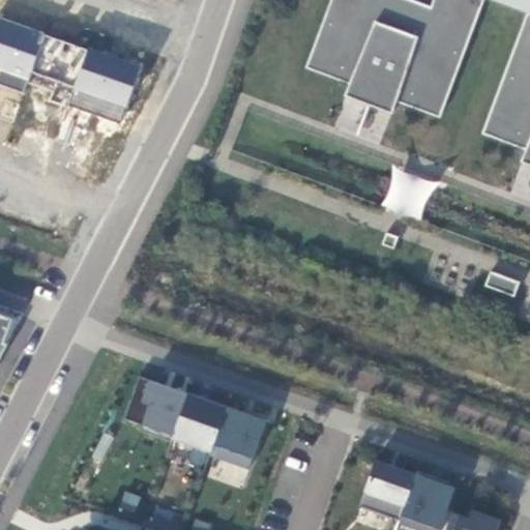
[(529,0),(330,0),(304,70),(348,86),(344,98),(390,117),(395,105),(439,120),(482,0),(490,0),(527,13),(481,136),(525,152),(520,165),(529,168),(529,0)]
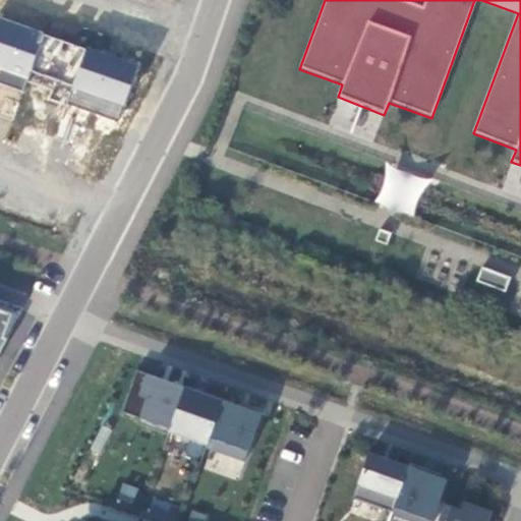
[(0,19),(0,68),(1,68),(0,71),(0,78),(23,85),(27,74),(71,88),(67,103),(120,119),(137,61),(0,19)]
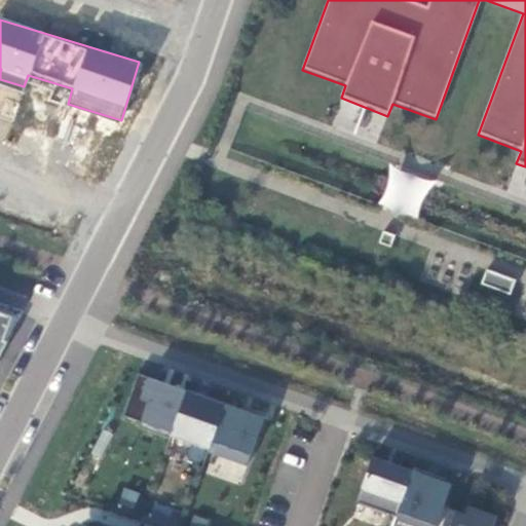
[(525,175),(523,174),(514,197),(525,201),(525,175)]
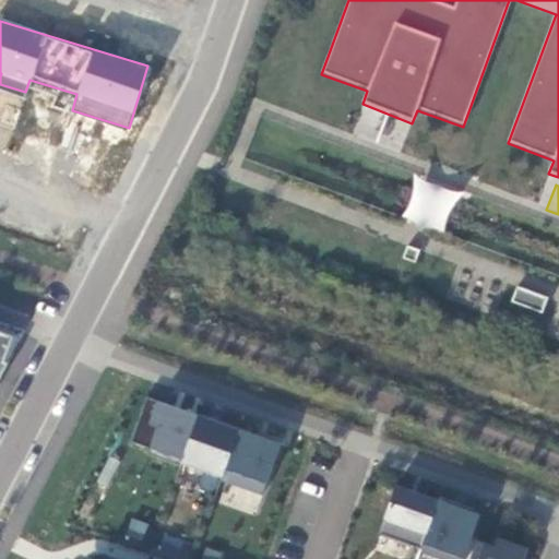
[(413,249),(401,245),(396,256),(408,260),(413,249)]
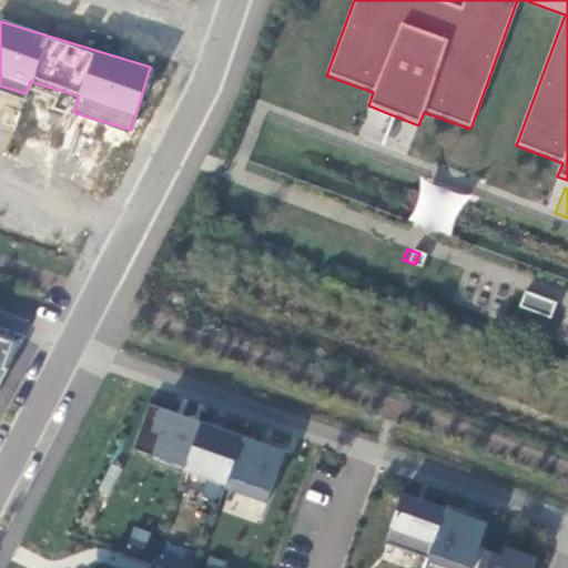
[(548,305),(517,294),(513,304),(544,316),(548,305)]
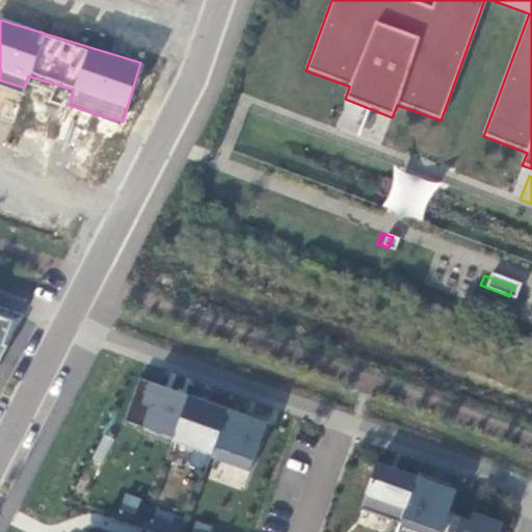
[(167,439),(207,451),(222,407),(183,393),(167,439)]
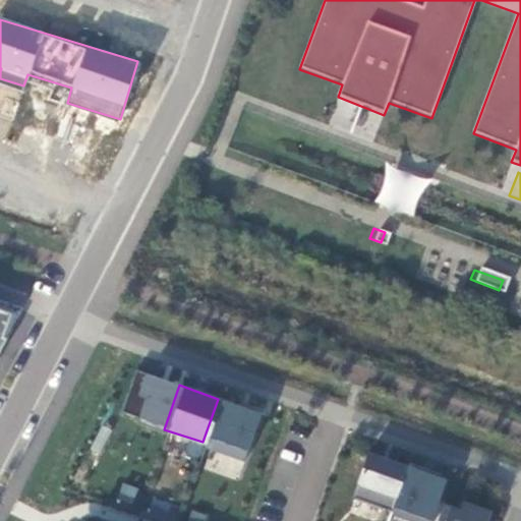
[(255,412),(218,399),(203,442),(201,446),(239,460),(255,412)]
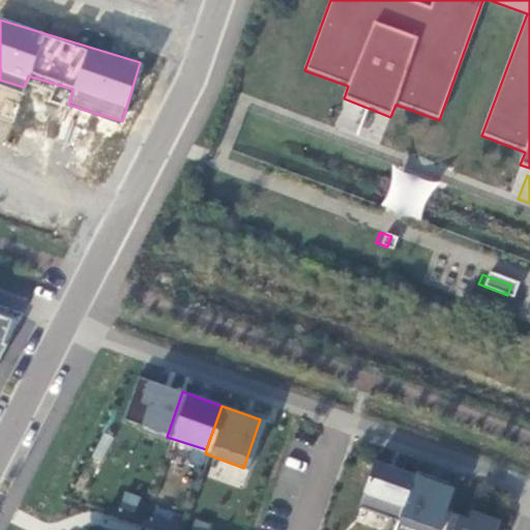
[(393,520),(410,473),(371,460),(353,505),(393,520)]
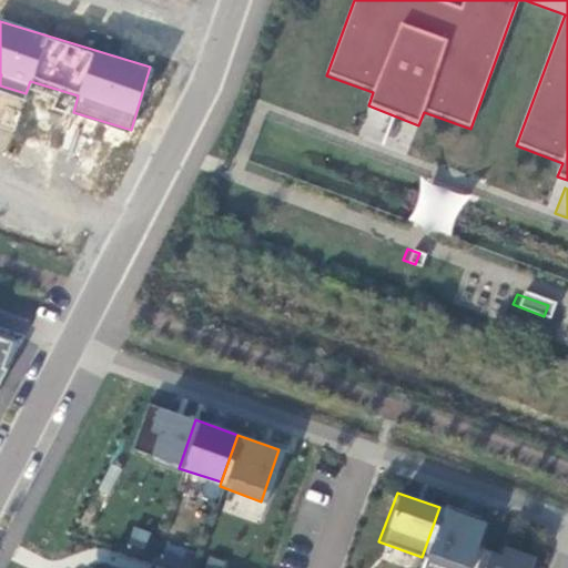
[(464,567),(480,521),(439,507),(422,557),(421,559),(445,567),(464,567)]
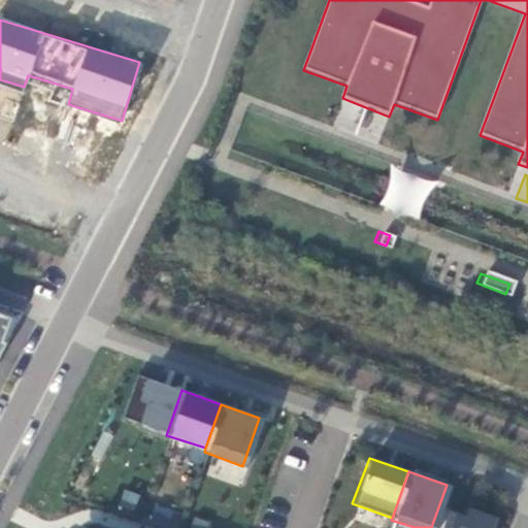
[(133,510),(139,494),(123,488),(117,504),(133,510)]
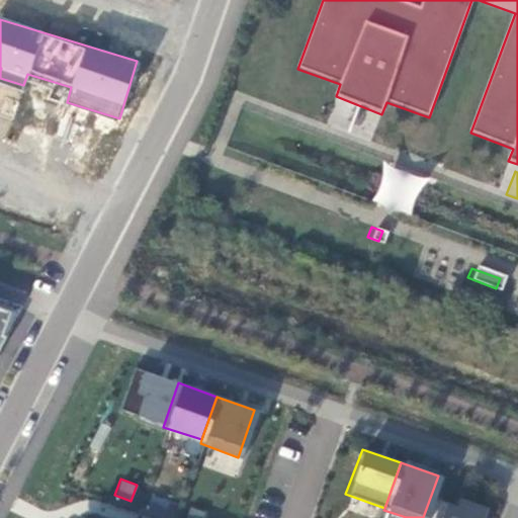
[(477,517),(482,507),(456,498),(453,507),(435,500),(429,517),(477,517)]
